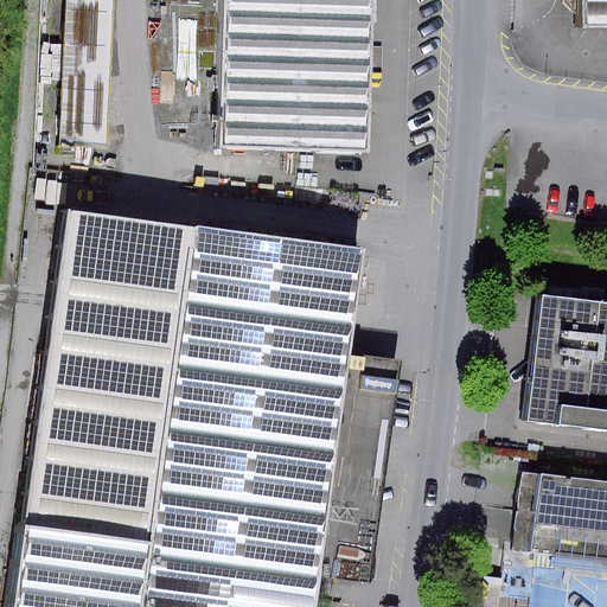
[(370,153),(375,0),(224,0),(221,94),(183,93),(181,147),(370,153)]
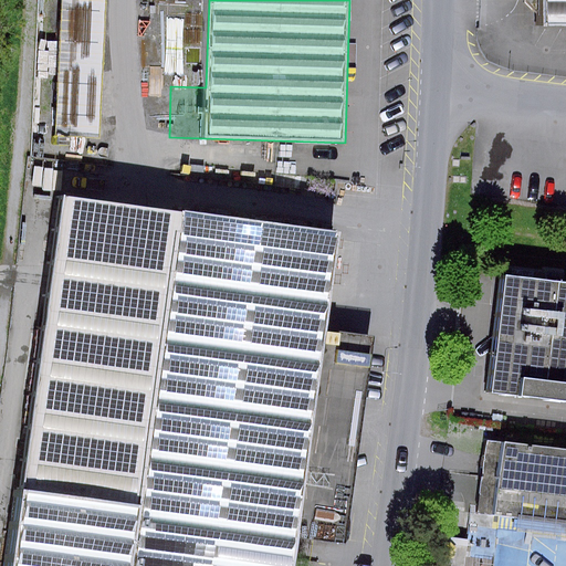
[(565,0),(531,0),(531,22),(565,21),(565,0)]
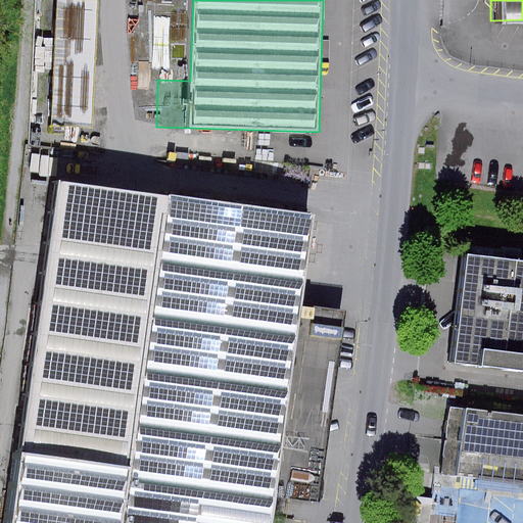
[(316,215),(59,180),(11,522),(272,522),(276,497),(320,503),(346,311),(303,304),(316,215)]
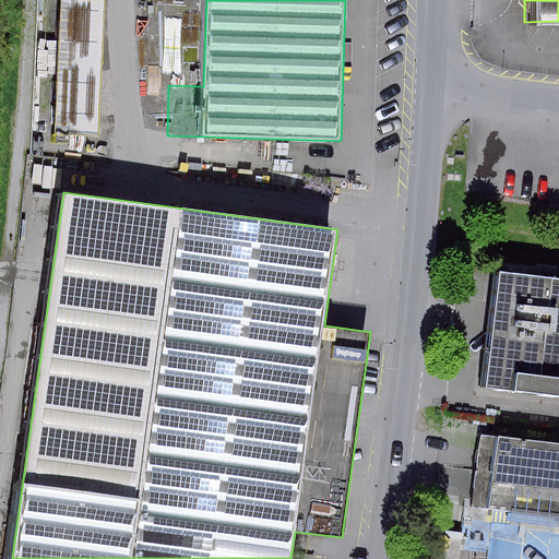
[(558,282),(482,273),(467,390),(558,400),(558,282)]
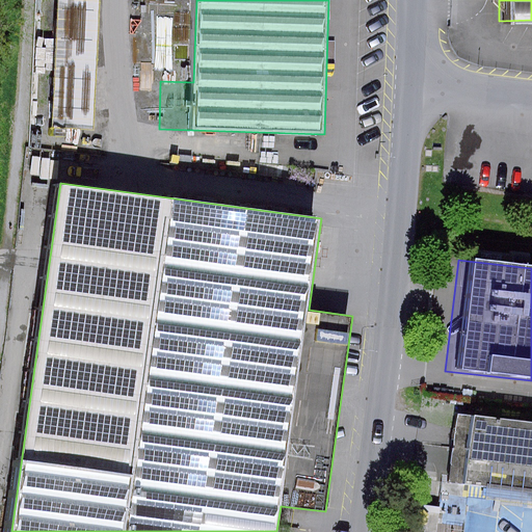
[(531,382),(506,381),(506,392),(531,393),(531,382)]
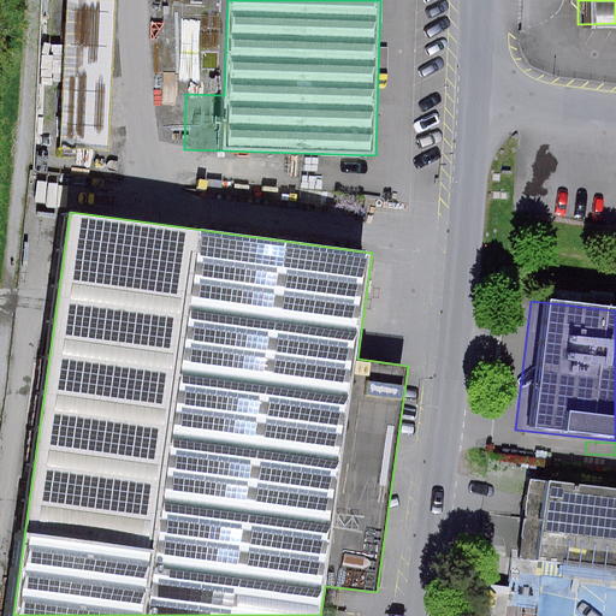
[(615,491),(521,480),(511,560),(545,564),(548,564),(546,579),(615,586),(615,491)]
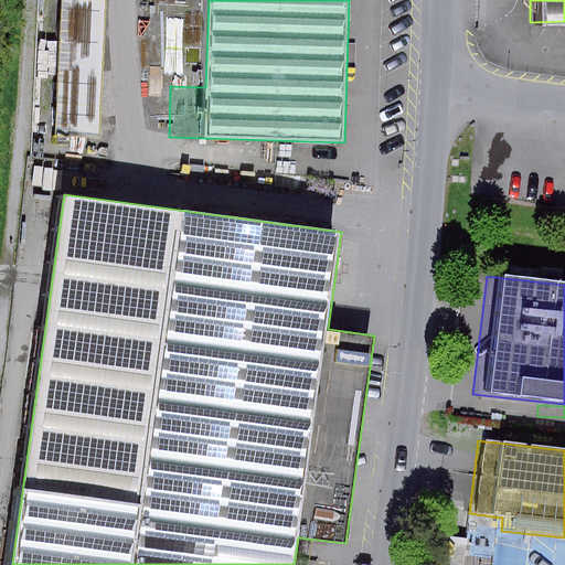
[(444,564),(493,564),(500,518),(469,513),(467,540),(447,537),(444,564)]
